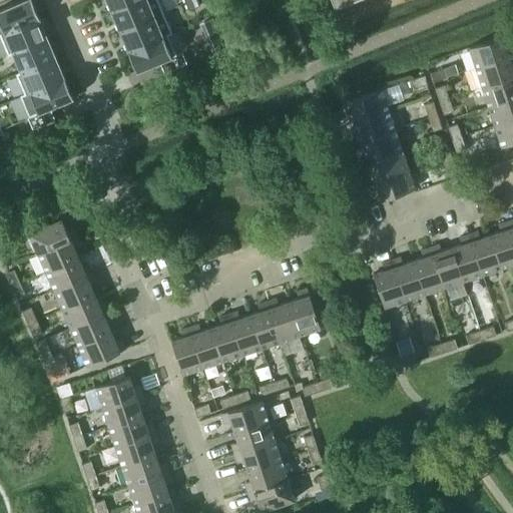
[(31,0),(21,0),(0,9),(0,33),(39,17),(31,0)]
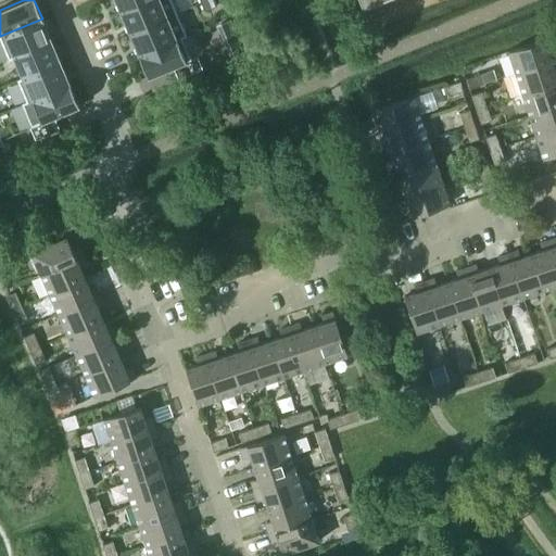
[(115,0),(121,12),(148,0),(115,0)]
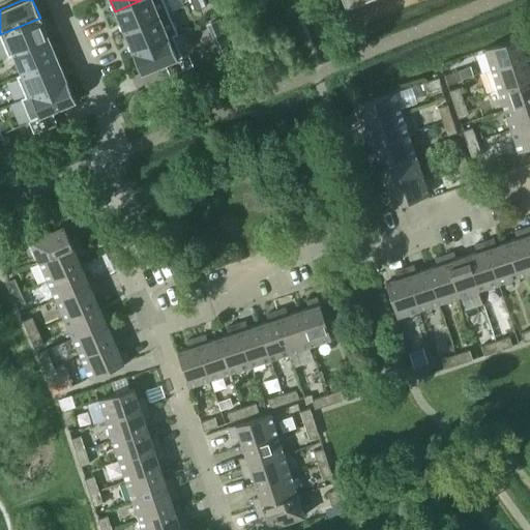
[(163,0),(141,0),(115,11),(123,32),(169,12),(163,0)]
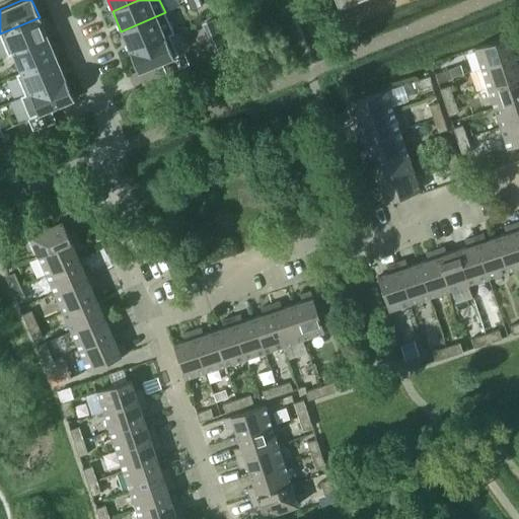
[(200,0),(193,0),(188,2),(192,10),(203,5),(200,0)]
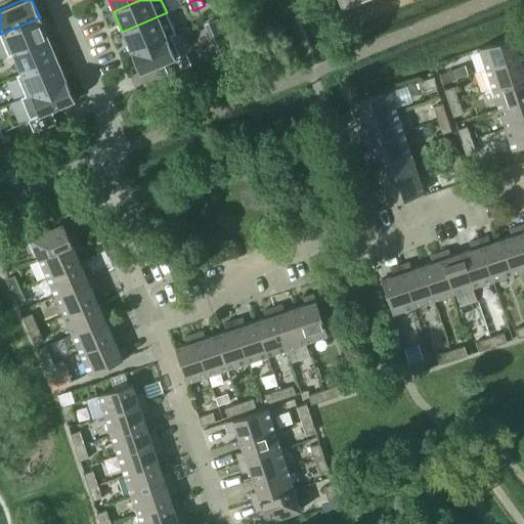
[(167,12),(122,32),(130,52),(175,33),(167,12)]
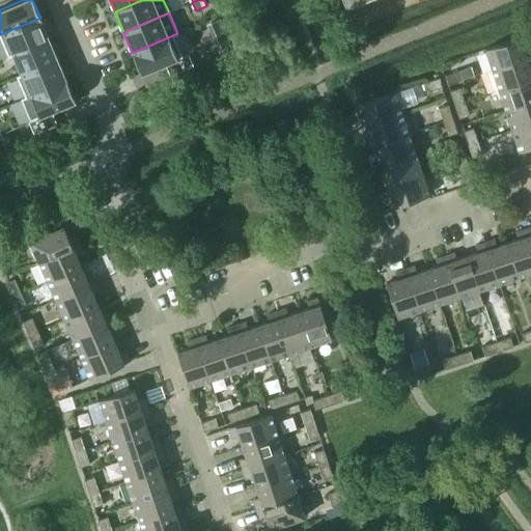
[(40,18),(0,34),(0,36),(8,56),(50,38),(40,18)]
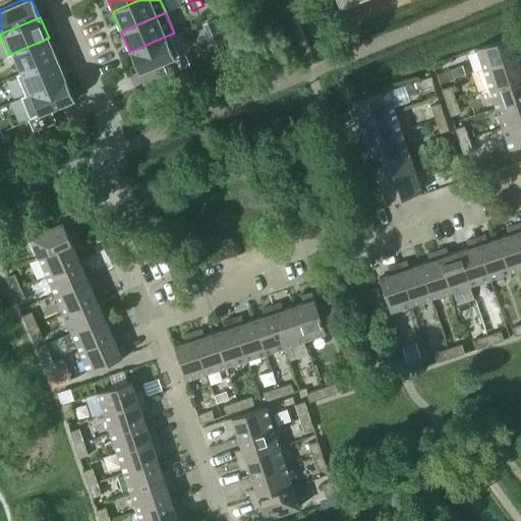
[(208,21),(211,31),(220,26),(216,18),(208,21)]
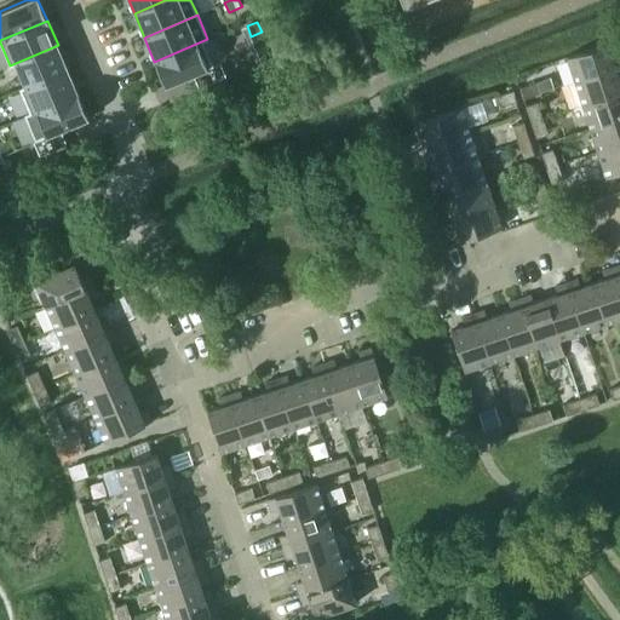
[(207,39),(154,62),(165,86),(193,74),(199,89),(225,76),(220,63),(213,65),(202,41),(208,39),(207,39)]
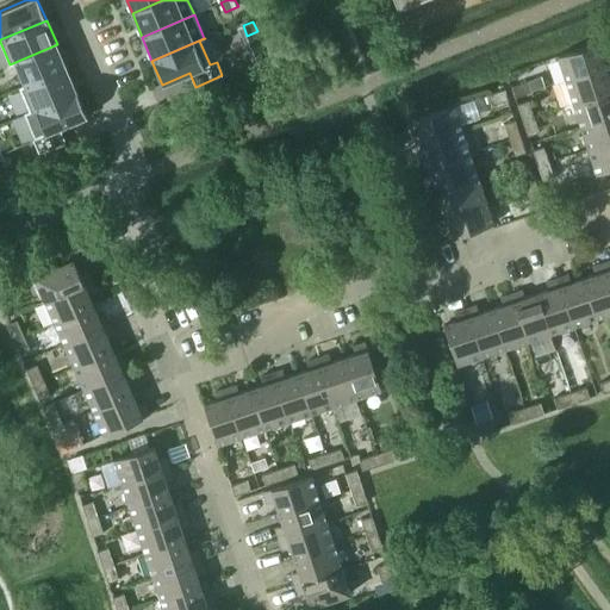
[(565,80),(605,67),(602,55),(609,53),(605,41),(556,56),(565,80)]
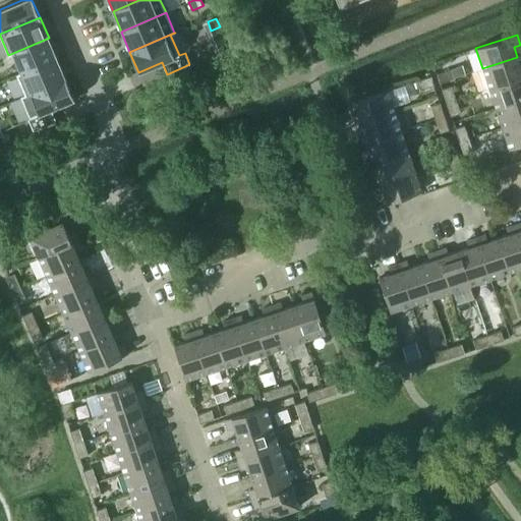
[(49,38),(8,55),(12,54),(20,72),(16,74),(16,75),(57,58),(49,38)]
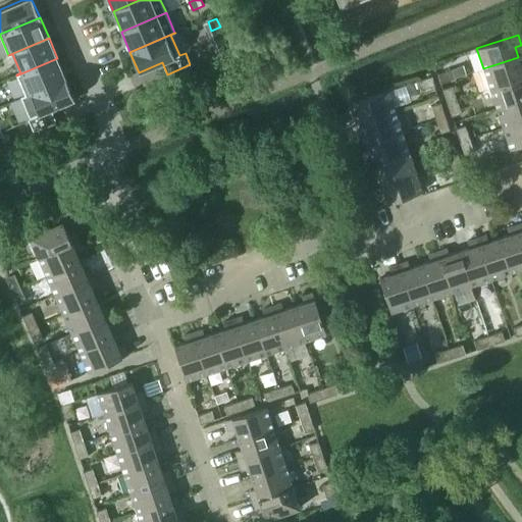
[(230,51),(226,42),(218,46),(221,55),(230,51)]
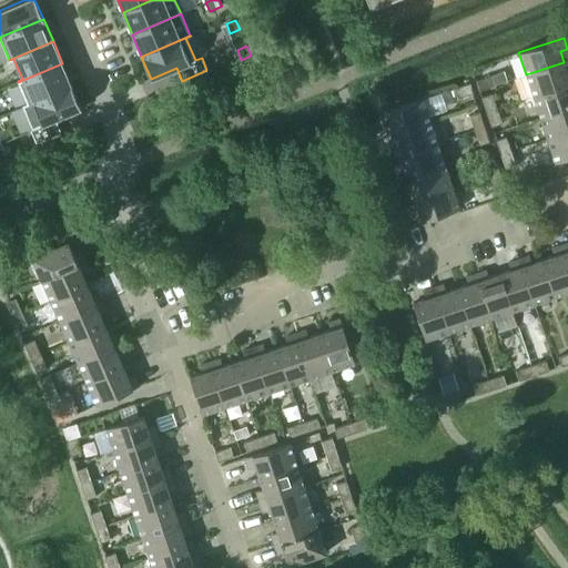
[(526,74),(534,97),(567,84),(567,73),(564,62),(526,74)]
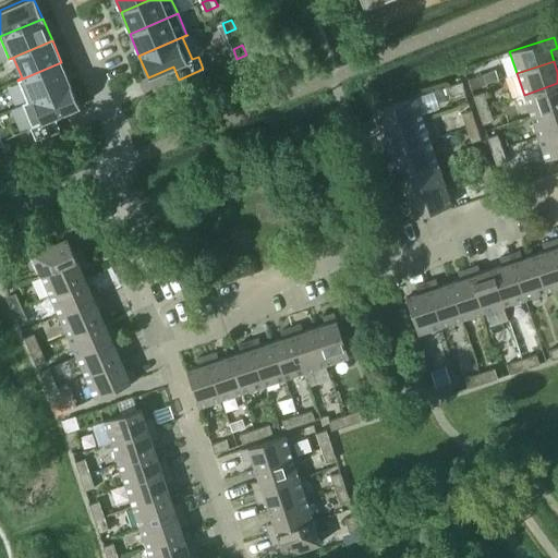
[(61,62),(17,81),(26,101),(22,104),(22,105),(70,84),(61,62)]
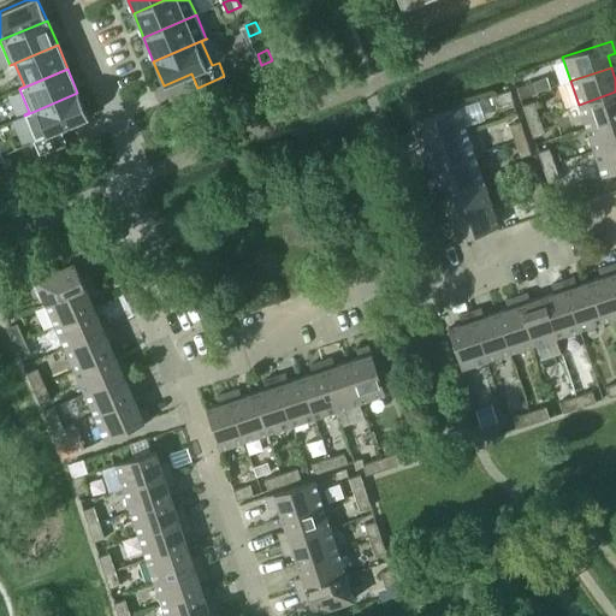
[(534,92),(531,81),(515,87),(519,96),(534,92)]
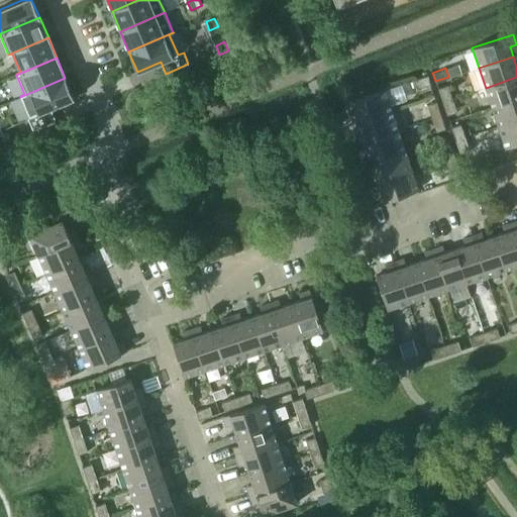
[(415,88),(428,84),(425,75),(412,80),(415,88)]
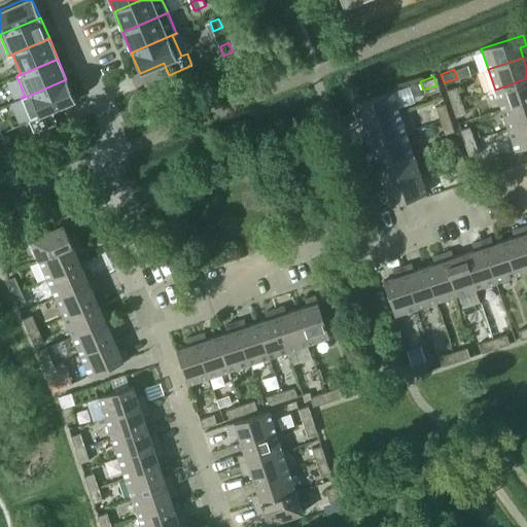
[(501,109),(526,100),(526,78),(495,90),(501,109)]
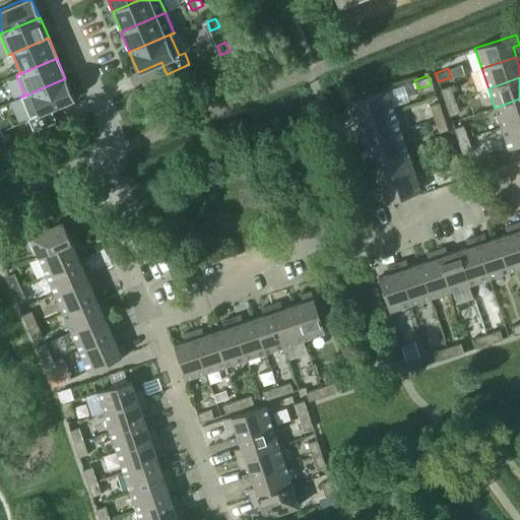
[(65,78),(20,98),(29,118),(27,119),(33,130),(56,121),(51,109),(74,99),(65,78)]
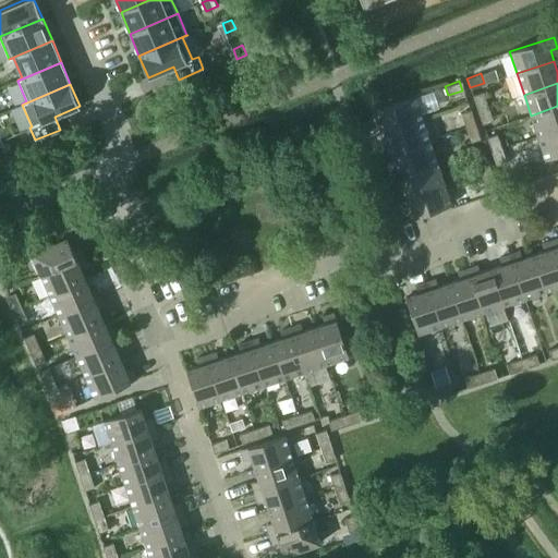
[(476,109),(485,106),(481,92),(472,95),(476,109)]
